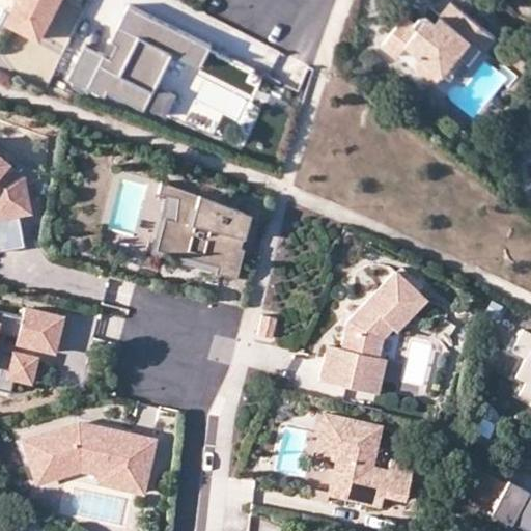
[(12,0),(3,21),(10,24),(22,0),(12,0)]
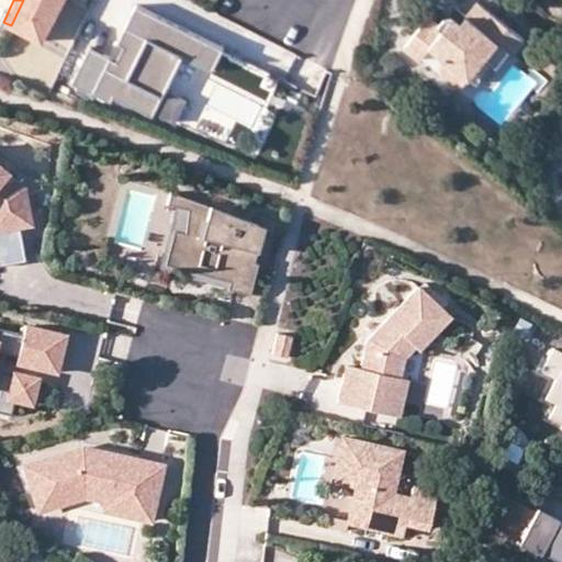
[(23,0),(11,25),(40,41),(59,0),(23,0)]
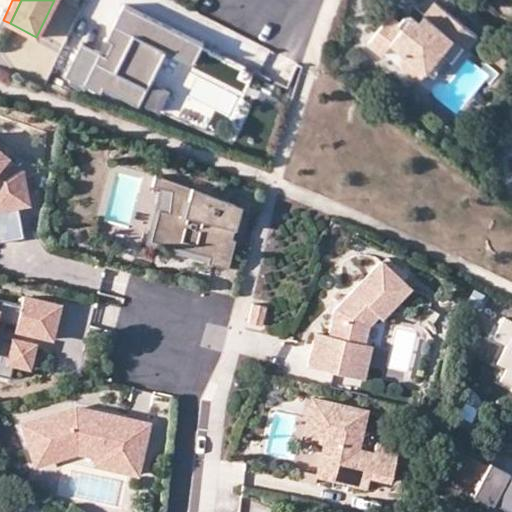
[(389,15),(367,44),(381,56),(391,43),(402,53),(400,57),(401,63),(403,68),(419,80),(427,71),(433,76),(448,58),(441,53),(451,39),(462,47),(467,50),(477,36),(434,3),(427,12),(419,21),(416,25),(402,26),(399,23),(389,15)]
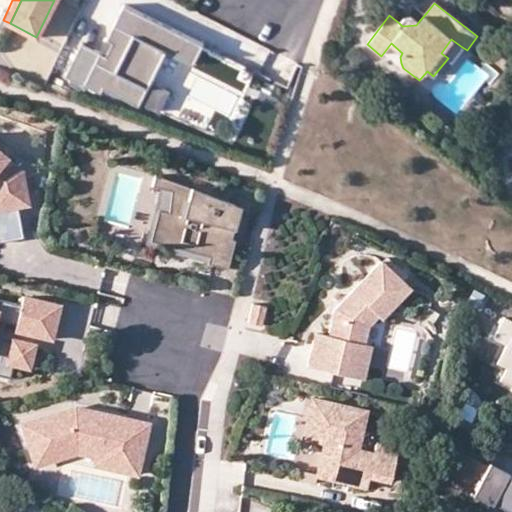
[(165,26),(123,6),(106,41),(112,43),(106,57),(100,54),(81,45),(64,78),(84,87),(84,86),(100,94),(102,89),(138,106),(140,104),(150,82),(165,51),(193,65),(203,44),(165,26)]
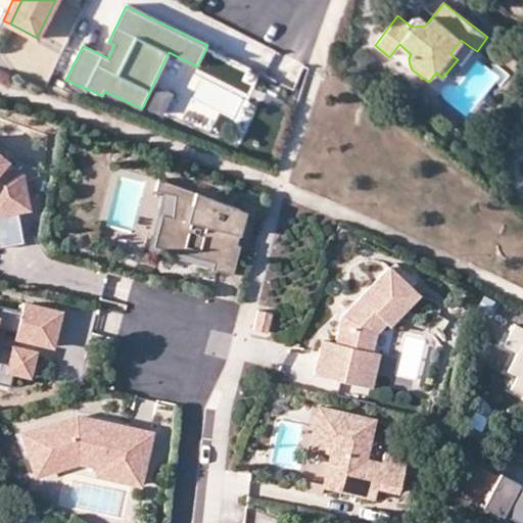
[(412,17),(408,24),(411,27),(425,26),(428,21),(420,15),(412,17)]
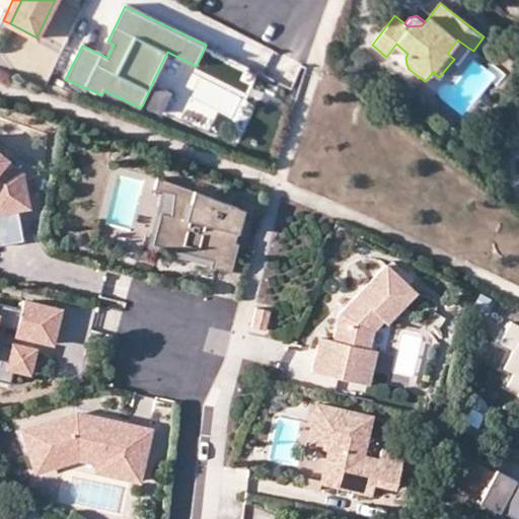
[(447,54),(454,59),(458,61),(468,48),(457,40),(447,54)]
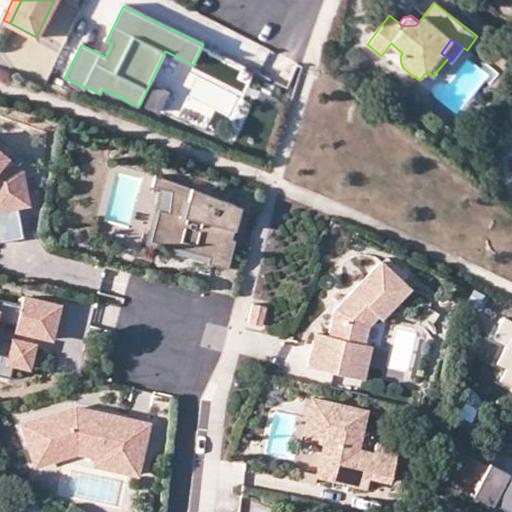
[(100,54),(106,57),(112,43),(106,41),(100,54)]
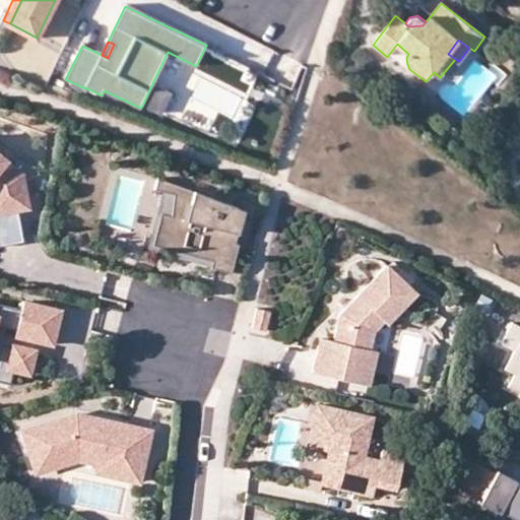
[(268,95),(274,84),(262,78),(257,89),(268,95)]
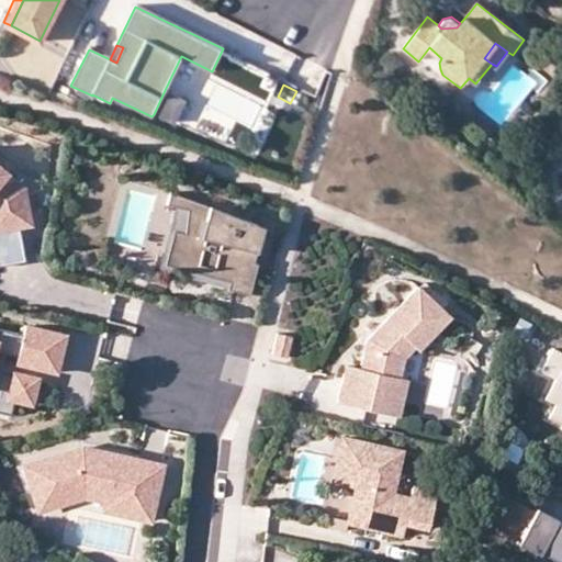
[(173,123),(184,100),(165,90),(154,114),(173,123)]
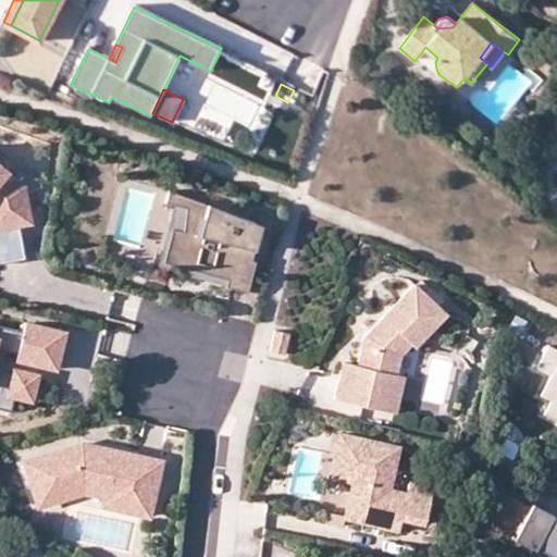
[(0,165),(0,227),(31,222),(23,185),(0,165)]
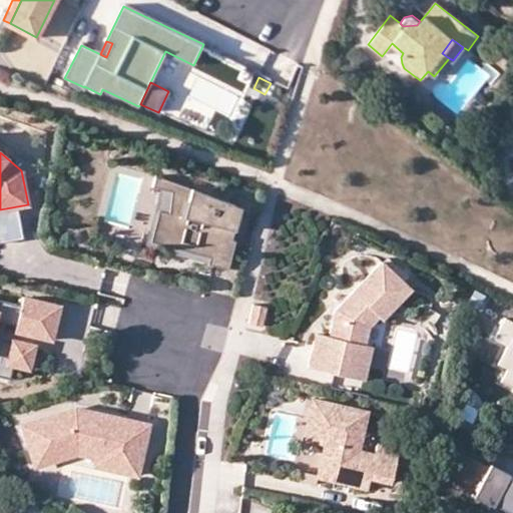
[(190,251),(209,255),(207,262),(207,264),(227,269),(234,239),(231,238),(238,212),(233,203),(154,176),(151,186),(159,189),(170,191),(167,212),(157,209),(149,240),(157,242),(174,247),(180,248),(182,242),(192,245),(190,251)]
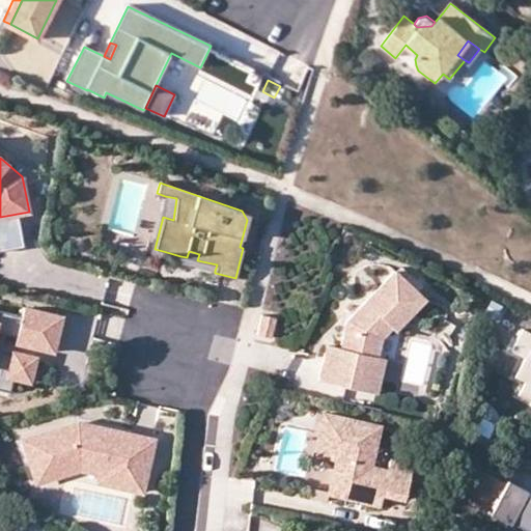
[(173,220),(176,198),(165,196),(150,253),(162,256),(163,251),(155,249),(163,217),(173,220)]
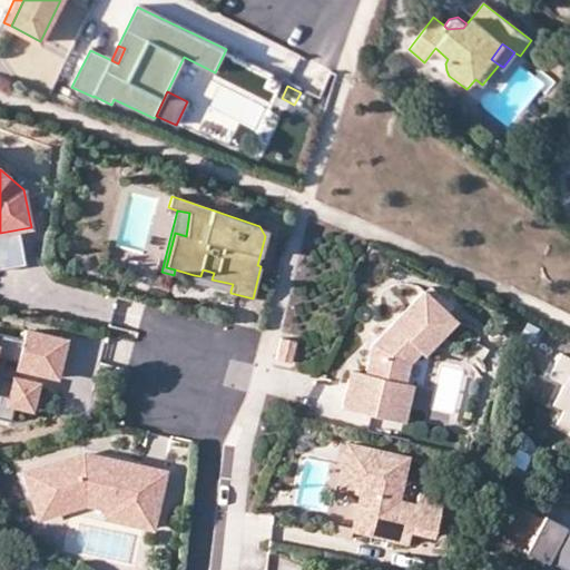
[(231,291),(233,284),(212,279),(214,273),(203,269),(200,276),(194,275),(193,282),(231,291)]
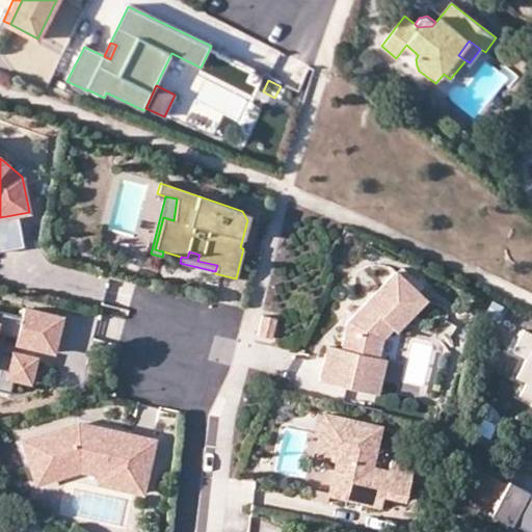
[(317,378),(355,387),(360,371),(370,373),(374,354),(378,336),(389,325),(393,328),(423,298),(393,269),(344,318),(348,329),(342,331),(339,346),(324,343),(317,378)]
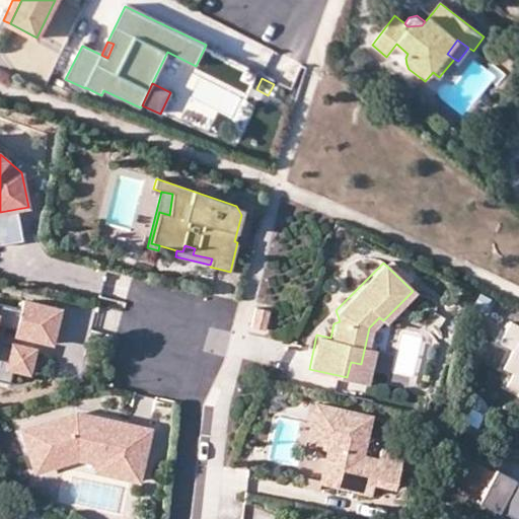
[(0,326),(11,329),(10,335),(47,343),(56,308),(18,300),(16,308),(0,303),(0,381),(5,382),(8,369),(24,372),(30,349),(8,344),(6,349),(0,347),(0,326)]
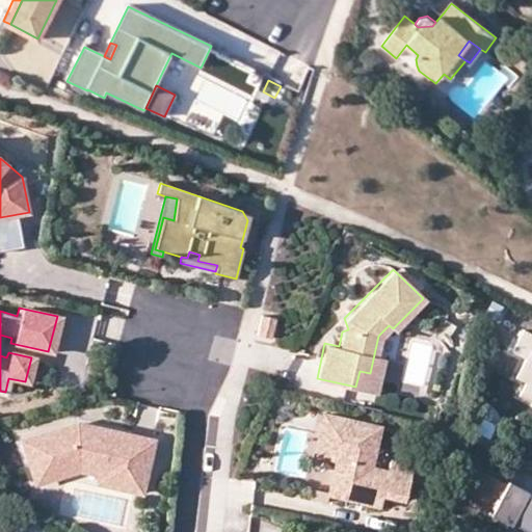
[(276,319),(261,315),(256,336),(271,339),(276,319)]
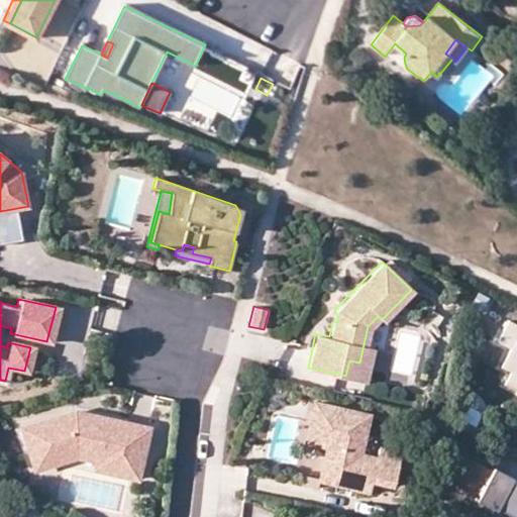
[(516,326),(507,321),(497,341),(510,348),(501,367),(511,372),(505,384),(516,390),(516,326)]
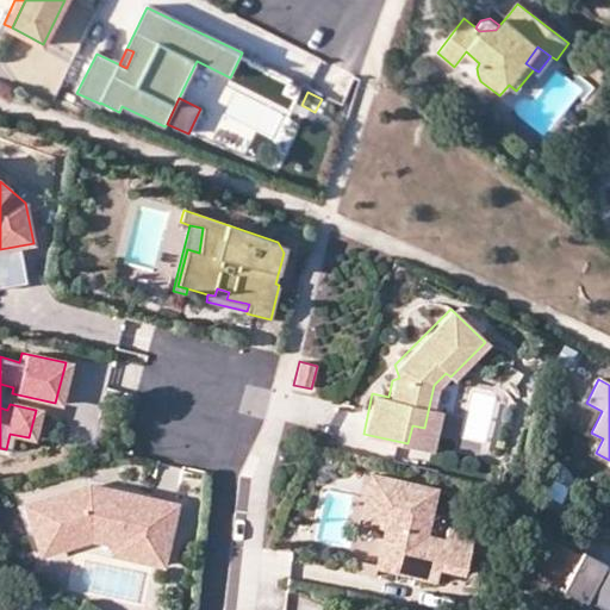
[(429,406),(424,428),(412,425),(408,443),(431,449),(440,409),(429,406)]
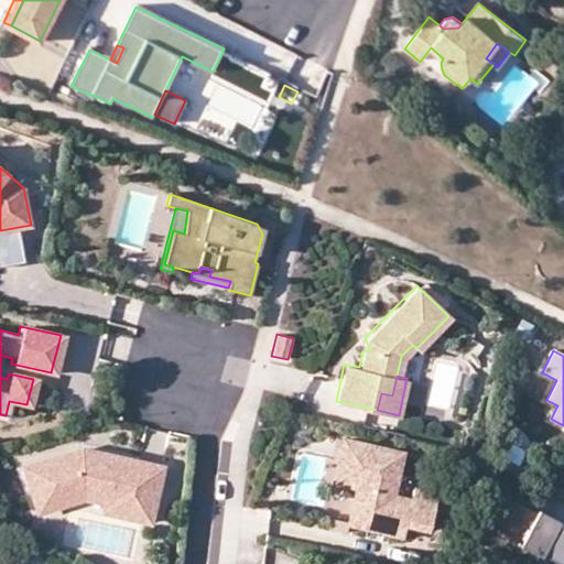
[(398,500),(408,457),(348,444),(343,468),(350,469),(346,489),(362,492),(354,529),(380,534),(381,531),(390,532),(389,537),(409,541),(412,529),(434,533),(443,499),(419,494),(416,503),(398,500)]
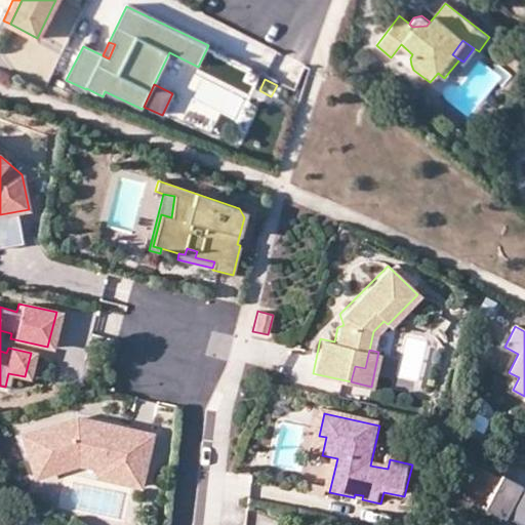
[(77,461),(90,457),(113,462),(110,477),(138,484),(150,433),(98,420),(96,427),(85,423),(83,418),(75,416),(22,433),(33,470),(51,463),(53,470),(77,461)]
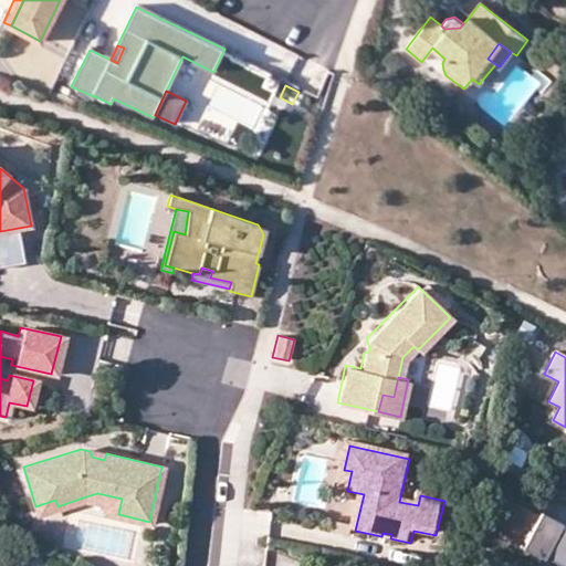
[(104,460),(106,453),(90,451),(92,457),(104,460)]
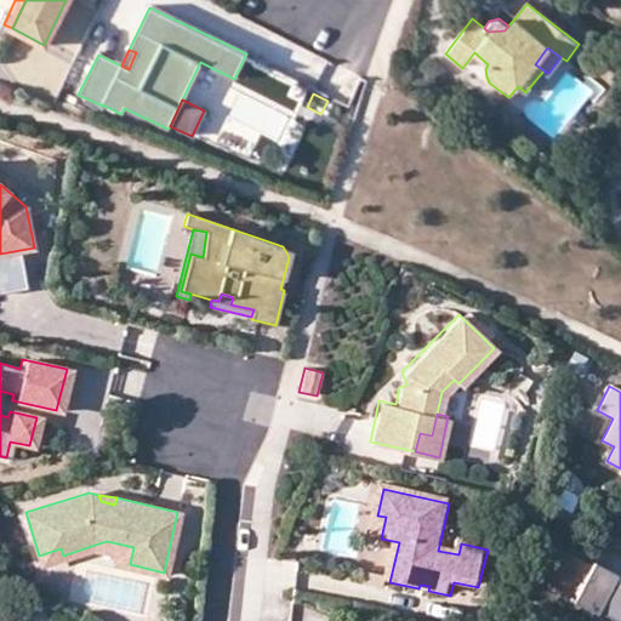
[(386,517),(377,516),(372,536),(381,539),(386,517)]
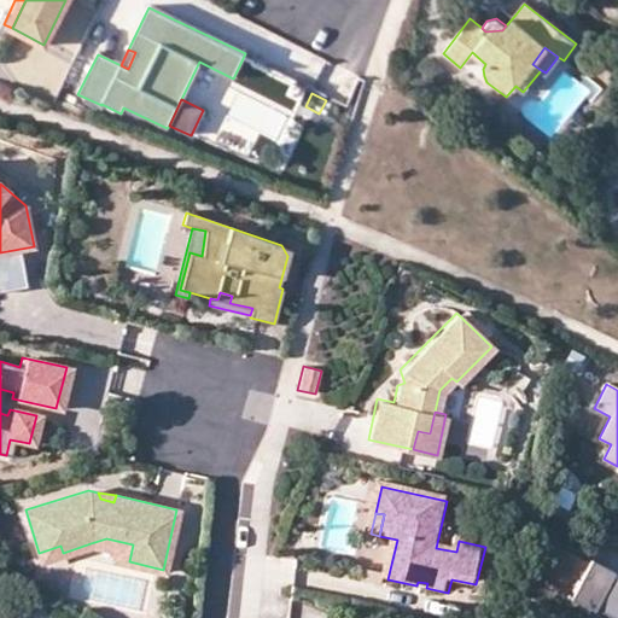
[(133,544),(106,538),(91,543),(115,548),(112,559),(129,561),(133,544)]
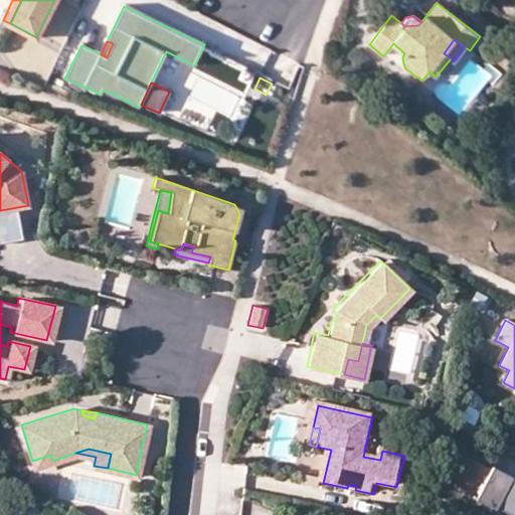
[(50,455),(32,461),(34,466),(52,461),(50,455)]
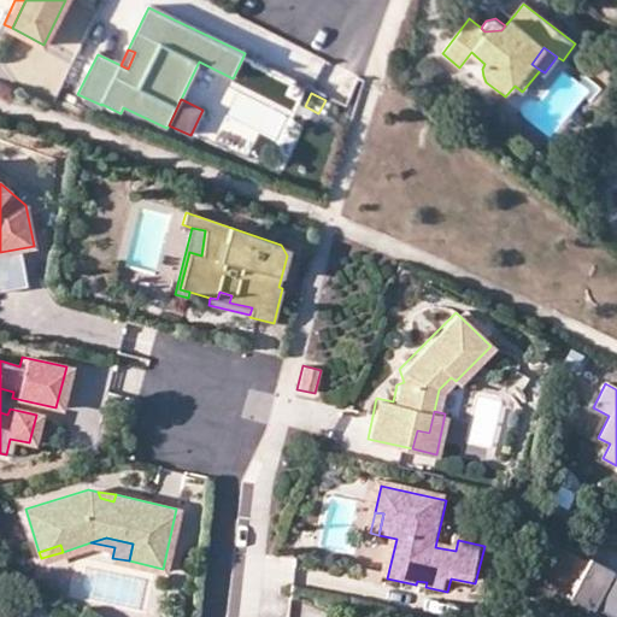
[(558,546),(539,580),(566,594),(565,597),(589,610),(591,607),(610,616),(616,616),(616,576),(609,573),(610,570),(586,557),(585,559),(558,546)]
